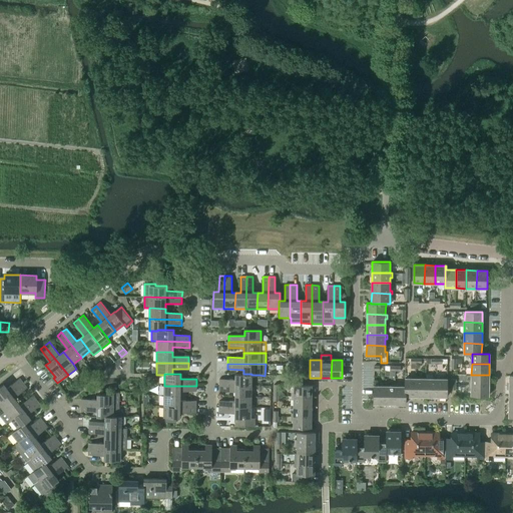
[(219,379),(219,386),(251,386),(251,375),(251,374),(243,374),(235,374),(234,379),(219,379)]
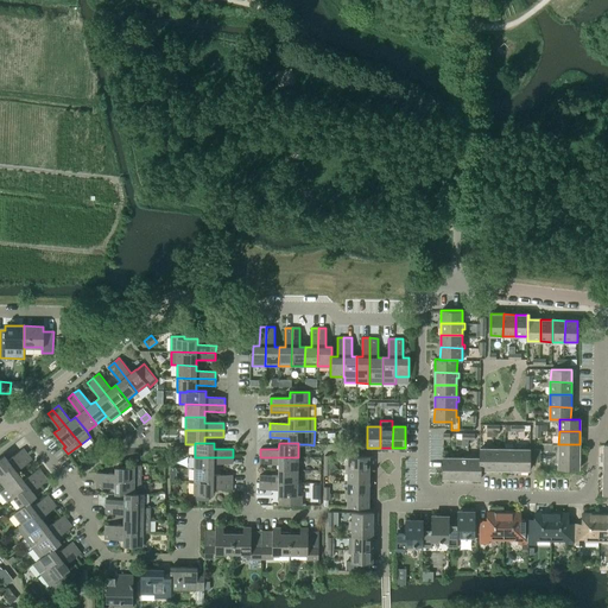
[(580,456),(580,444),(558,444),(558,456),(580,456)]
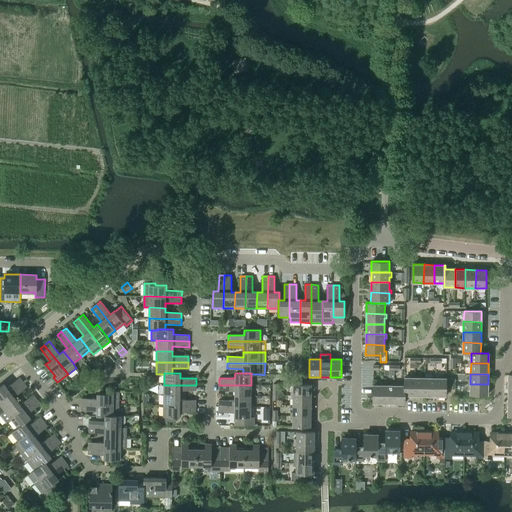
[(436,378),(436,396),(446,396),(446,378),(439,378),(439,376),(435,376),(435,378),(436,378)]
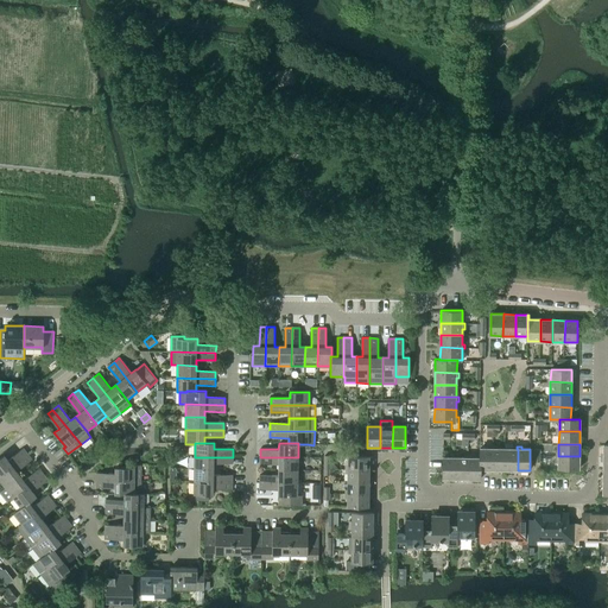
[(0,475),(27,454),(23,448),(8,460),(5,455),(0,457),(0,475)]
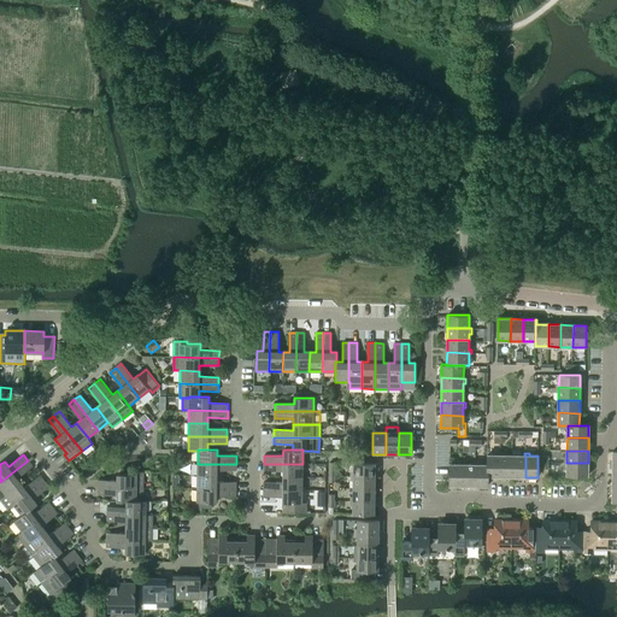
[(500,477),(500,456),(488,456),(487,464),(487,476),(488,476),(500,477)]
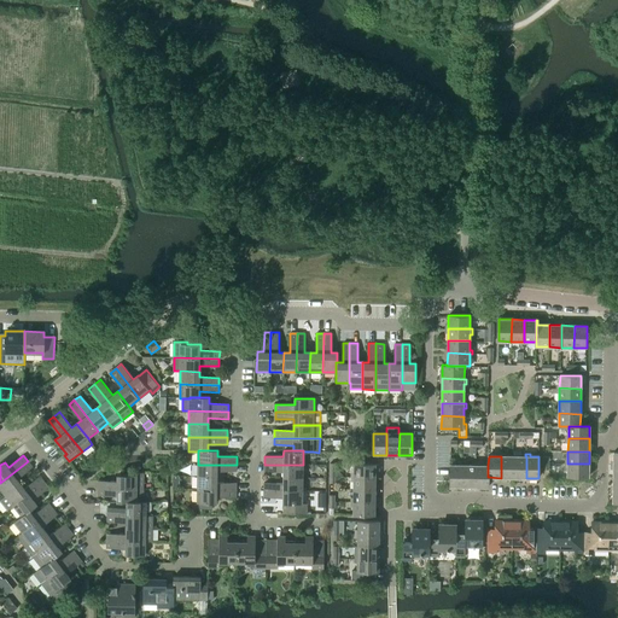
[(513,478),(514,456),(501,456),(501,478),(513,478)]
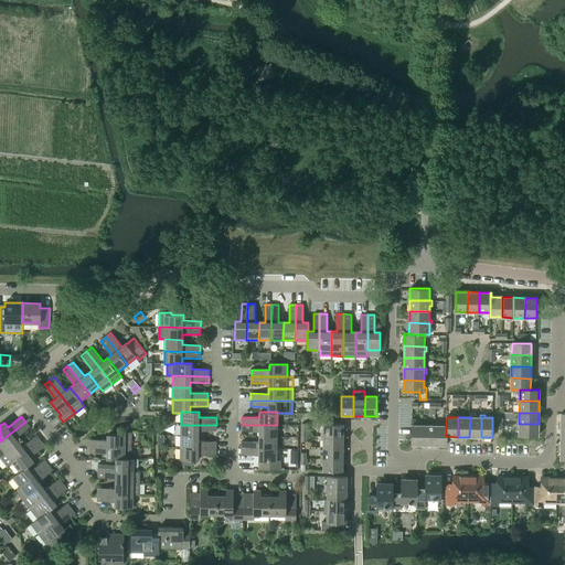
[(481,437),(481,417),(480,417),(470,417),(469,437),(481,437)]
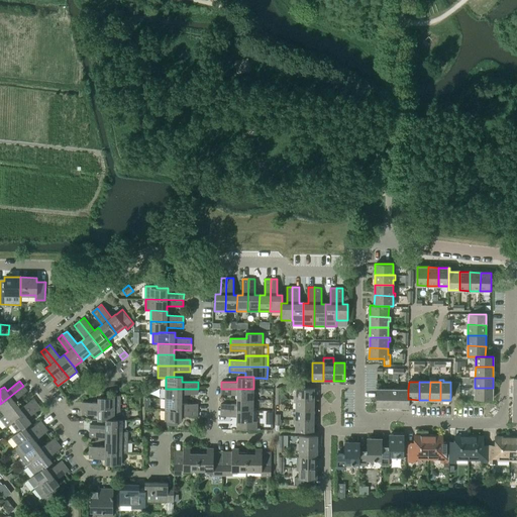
[(0,408),(5,414),(18,404),(15,400),(27,391),(23,386),(0,404),(0,408)]
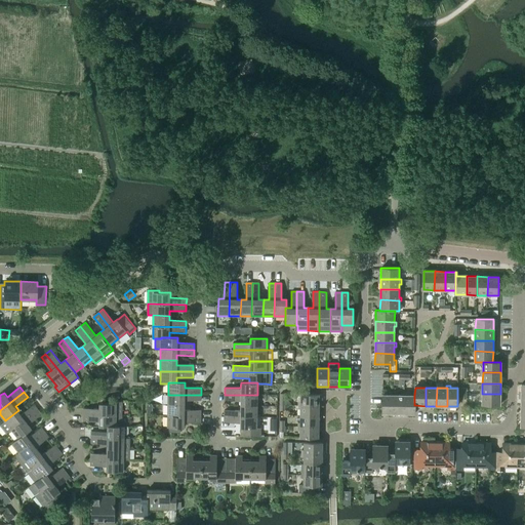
[(500,405),(500,394),(482,394),(482,405),(500,405)]
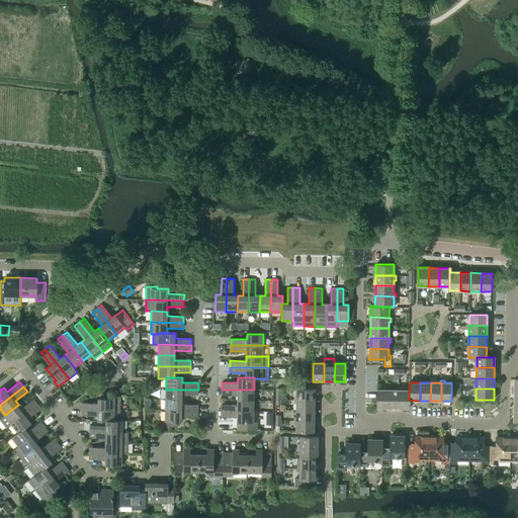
[(198,396),(198,390),(166,390),(165,400),(181,401),(181,396),(198,396)]
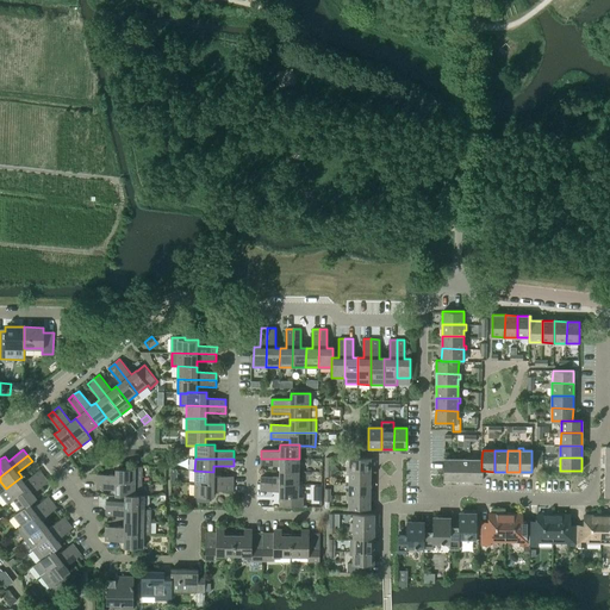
[(261,459),(260,465),(279,465),(279,472),(299,472),(299,459),(261,459)]
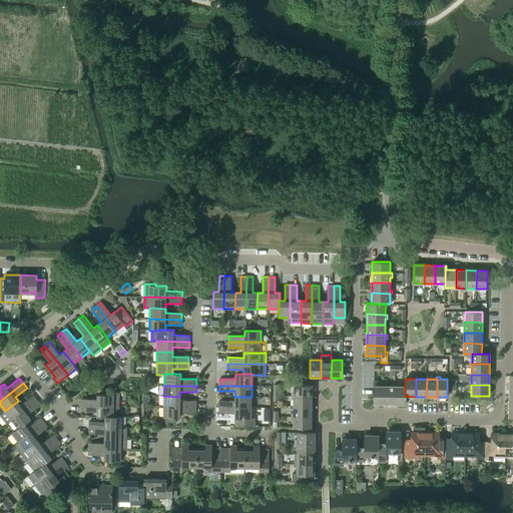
[(293,386),(293,396),(312,396),(312,393),(314,393),(314,386),(293,386)]
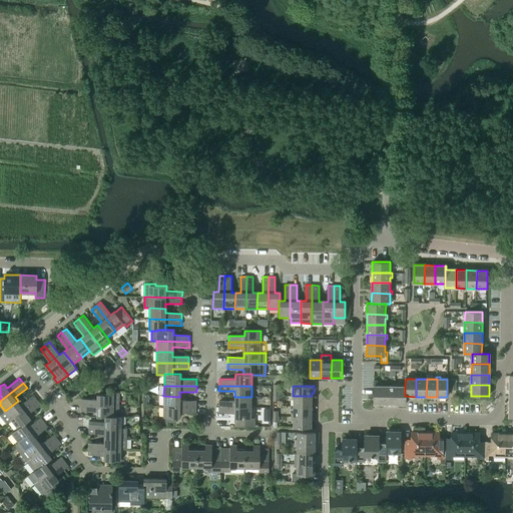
[(384,404),(385,386),(374,386),(374,399),(374,404),(384,404)]
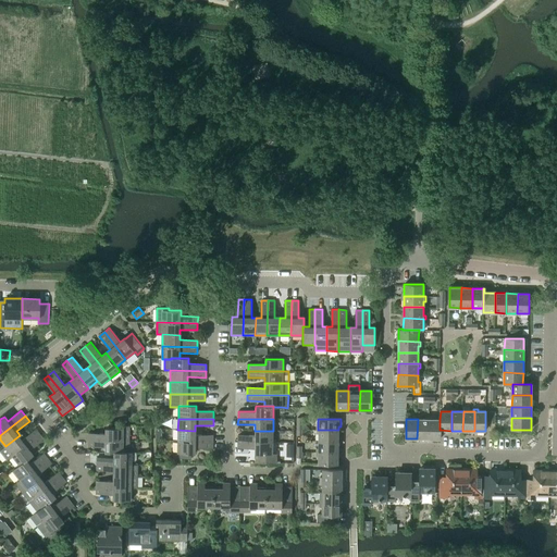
[(429,438),(429,419),(418,419),(417,438),(429,438)]
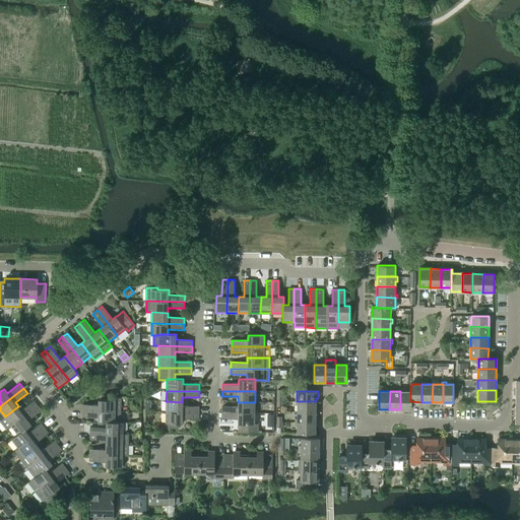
[(410,401),(410,391),(400,391),(400,409),(411,409),(411,401),(410,401)]
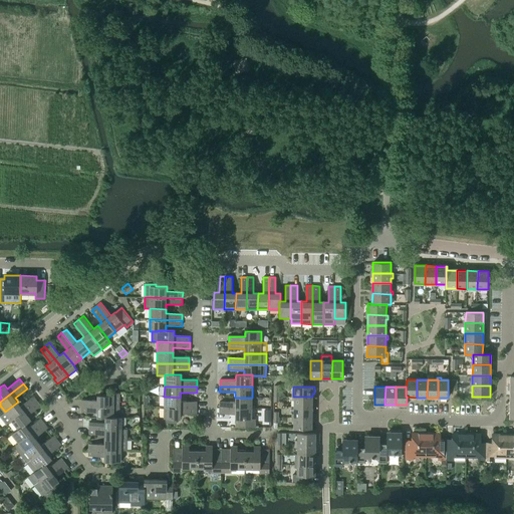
[(81,406),(118,407),(119,393),(112,393),(112,396),(97,395),(97,400),(81,400),(81,406)]
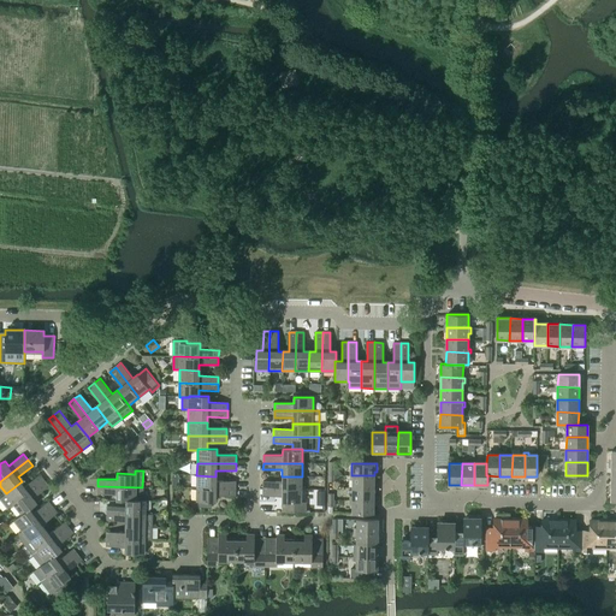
[(13,504),(43,480),(40,474),(24,486),(22,481),(6,493),(13,504)]
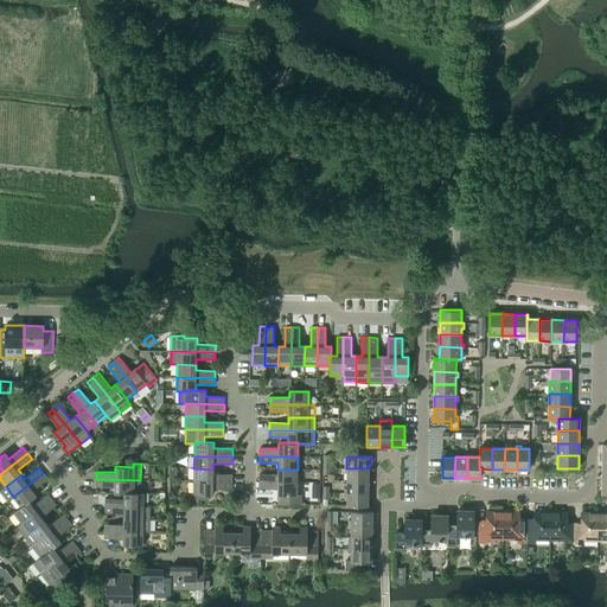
[(212,474),(212,470),(193,468),(193,481),(231,483),(231,474),(212,474)]
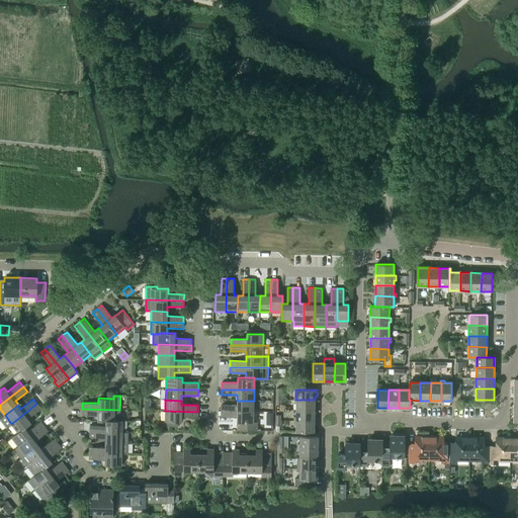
[(315,411),(315,400),(295,400),(295,411),(315,411)]
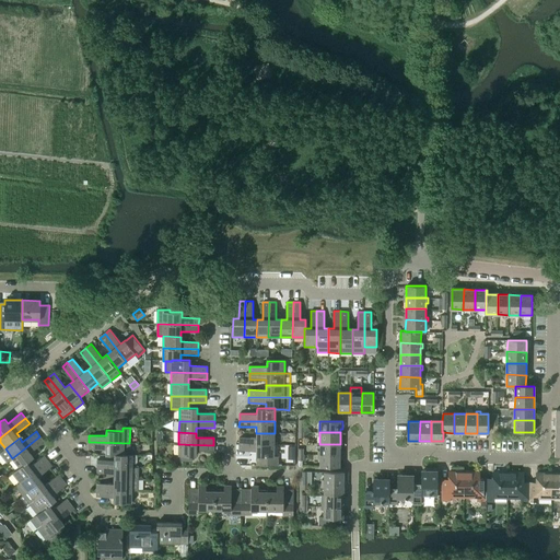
[(238,438),(238,444),(273,445),(275,433),(256,433),(256,438),(238,438)]
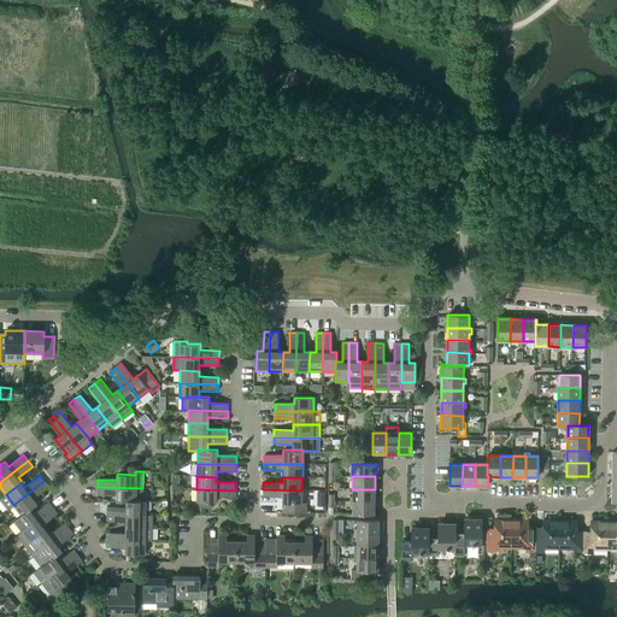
[(30,510),(39,504),(34,498),(48,487),(43,481),(13,505),(22,515),(22,516),(30,510)]
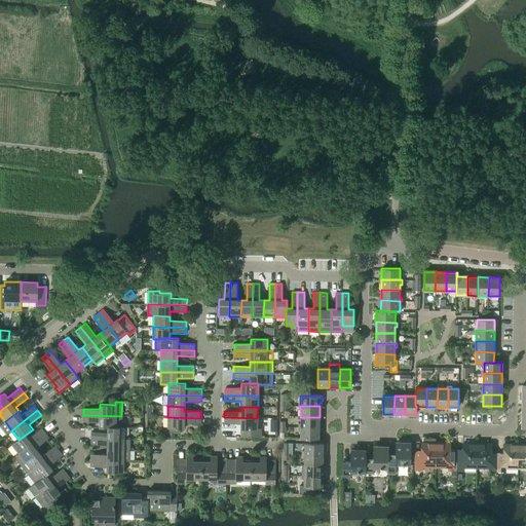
[(121,427),(121,416),(83,415),(83,421),(100,422),(100,427),(108,427),(116,427),(121,427)]
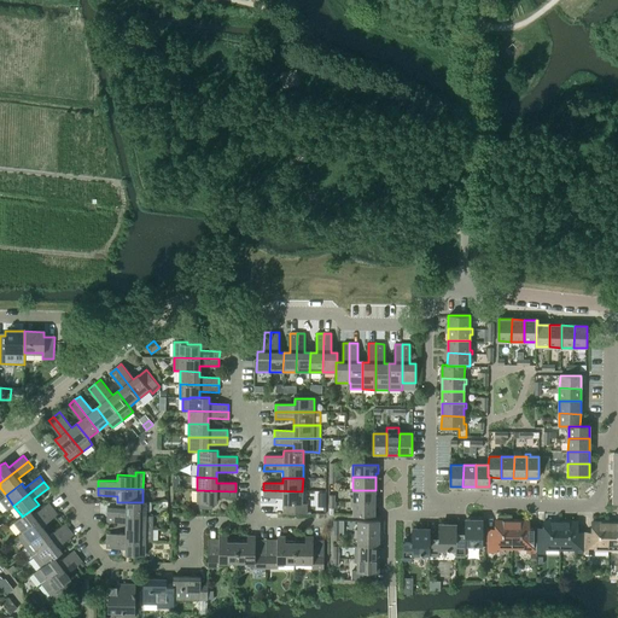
[(235,497),(235,491),(197,490),(197,503),(216,503),(216,497),(235,497)]
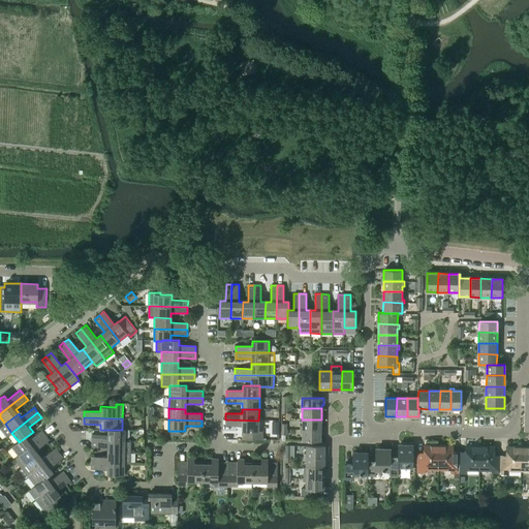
[(225,419),(225,426),(242,426),(242,431),(242,440),(262,440),(262,431),(258,431),(258,421),(225,419)]
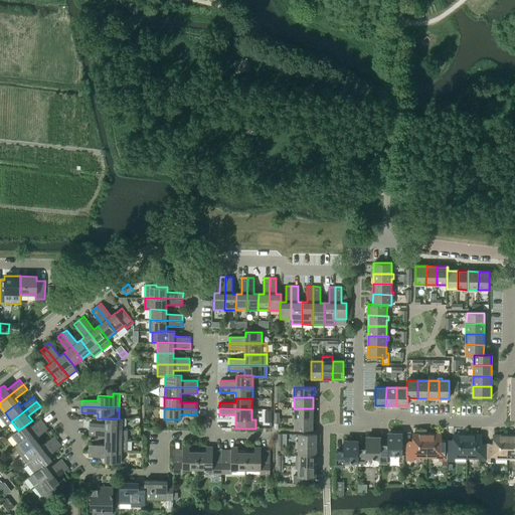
[(294,408),(294,414),(292,414),(292,418),(294,418),(312,418),(313,408),(294,408)]
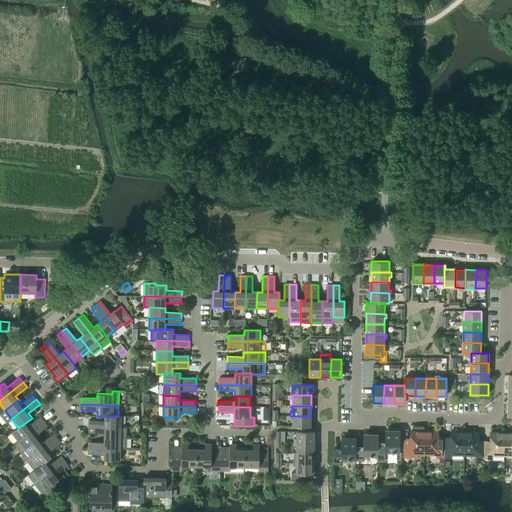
[(125,416),(118,416),(113,416),(105,416),(105,421),(89,421),(89,427),(120,427),(120,424),(123,425),(125,423),(125,416)]
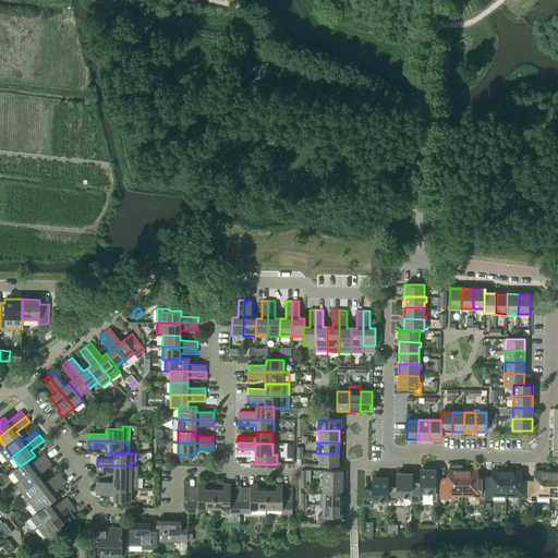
[(338,465),(338,453),(318,453),(318,465),(338,465)]
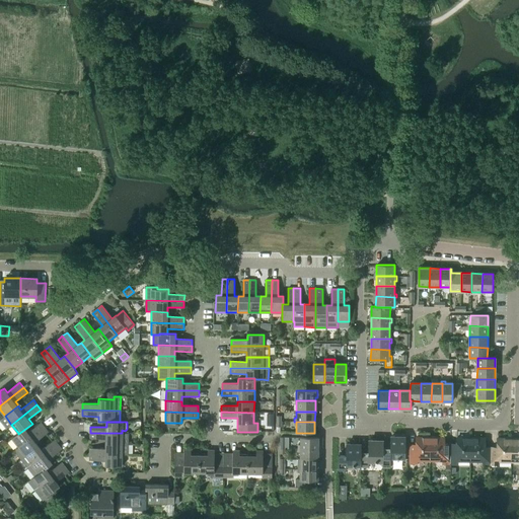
[(19,447),(45,428),(41,423),(28,432),(25,429),(18,434),(18,433),(12,438),(19,447)]
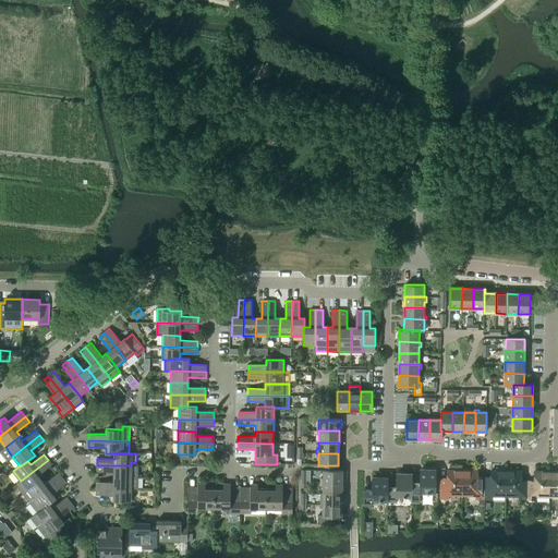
[(23,494),(41,480),(38,475),(52,464),(48,460),(21,481),(15,485),(23,494)]
